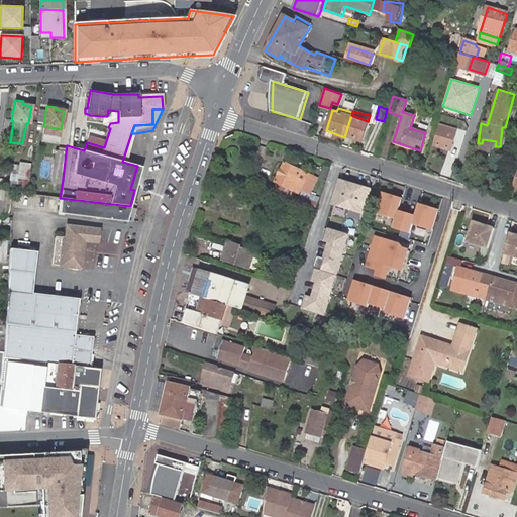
[(102,123),(103,116),(90,115),(90,122),(102,123)]
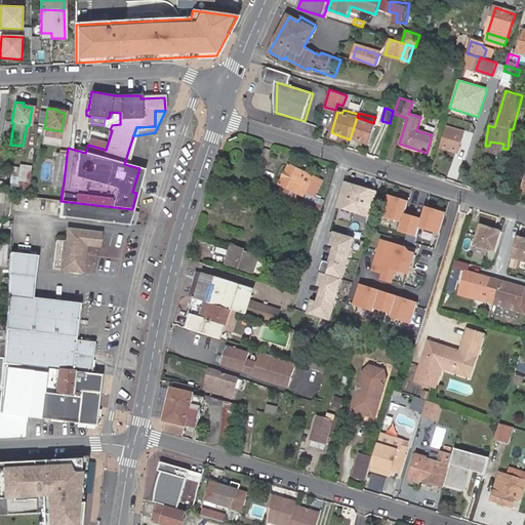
[(357,117),(350,139),(368,146),(374,123),(373,123),(357,117)]
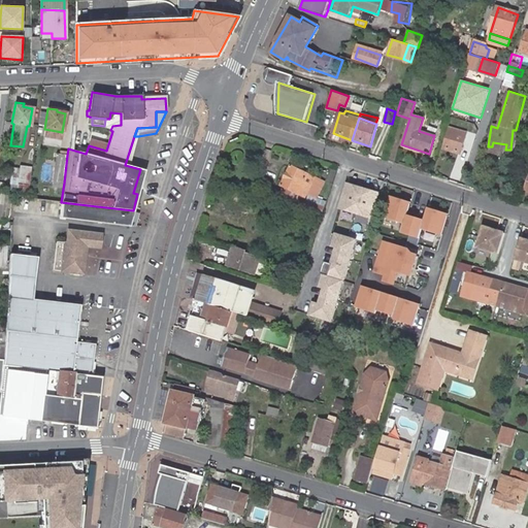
[(444,142),(461,149),(466,131),(450,126),(444,142)]
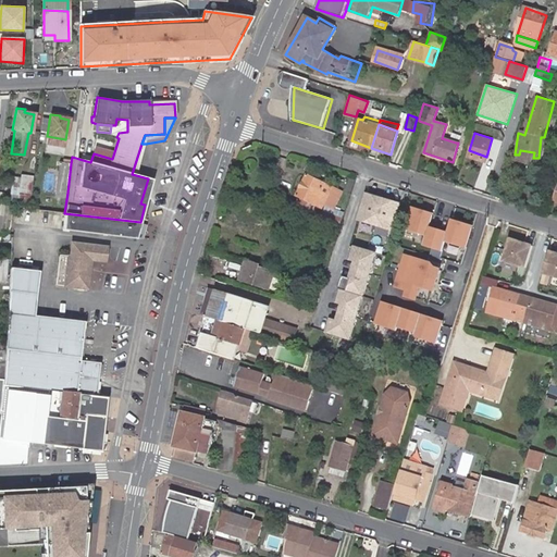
[(136,175),(146,144),(141,144),(132,174),(136,175)]
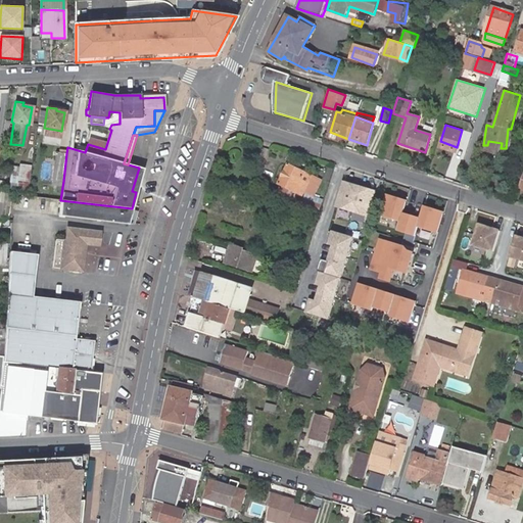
[(456,152),(457,147),(440,141),(438,147),(456,152)]
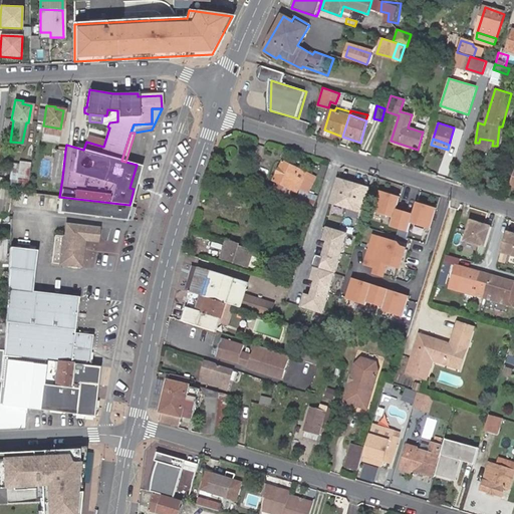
[(51,176),(62,178),(65,151),(55,150),(51,176)]
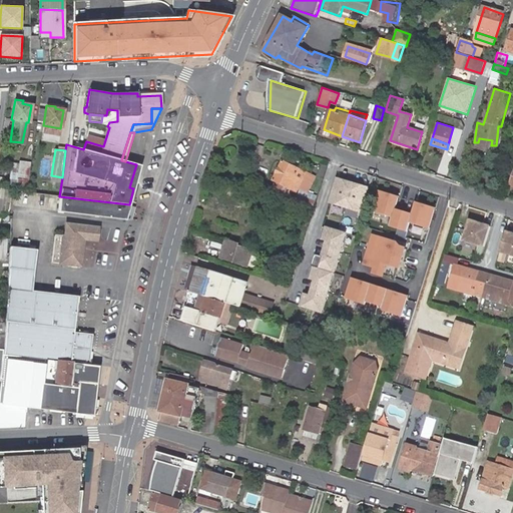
[(29,161),(19,160),(19,163),(16,185),(26,187),(29,161)]
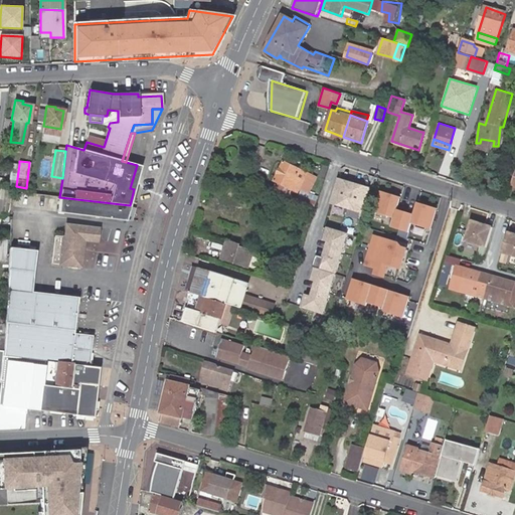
[(284,161),(284,162),(277,180),(276,181),(300,192),(302,186),(311,190),(317,176),(312,174),(299,169),(300,168),(284,161)]
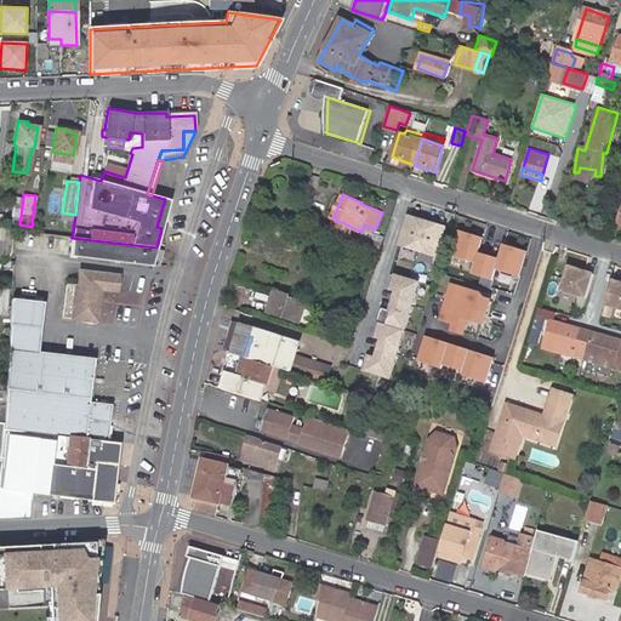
[(23,198),(13,198),(10,231),(16,231),(20,232),(20,224),(23,198)]
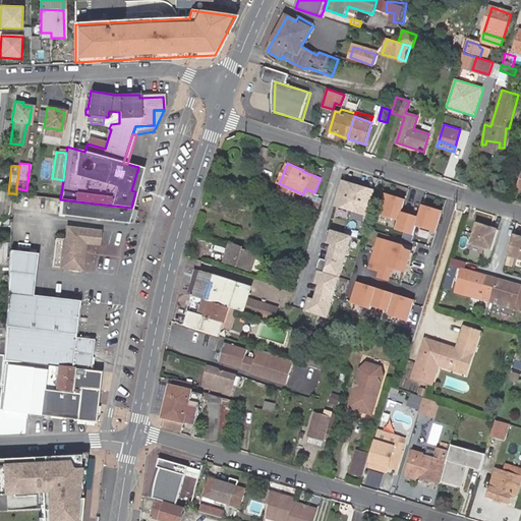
[(131,190),(135,191),(141,168),(138,167),(131,190)]
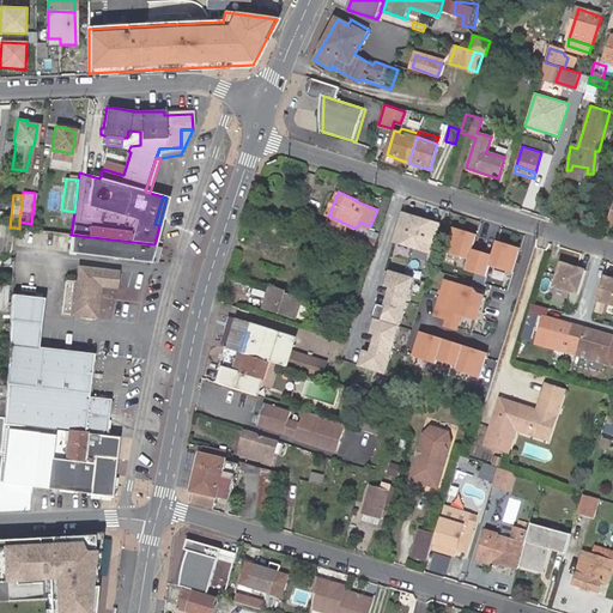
[(442,225),(402,212),(393,243),(432,255),(442,225)]
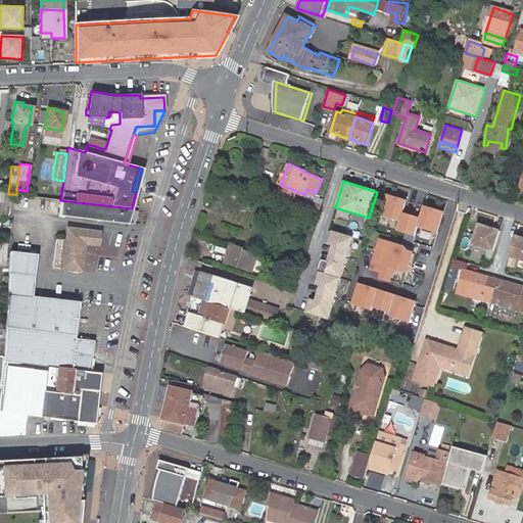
[(272,207),(215,189),(201,233),(258,250),(272,207)]
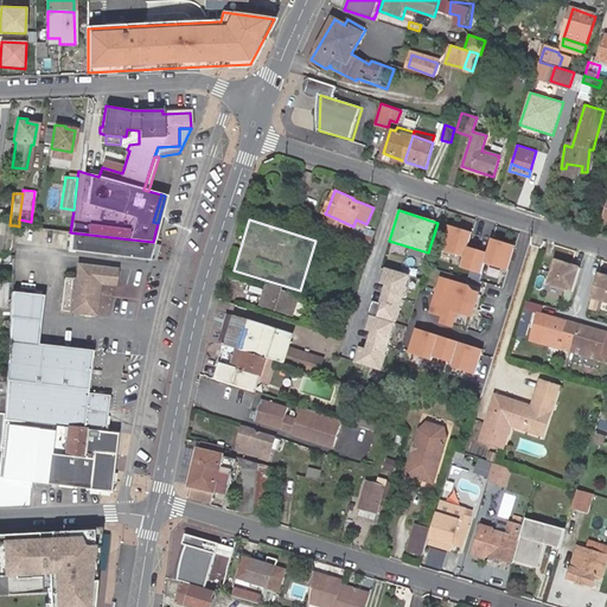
[(0,225),(0,251),(10,253),(13,228),(0,225)]
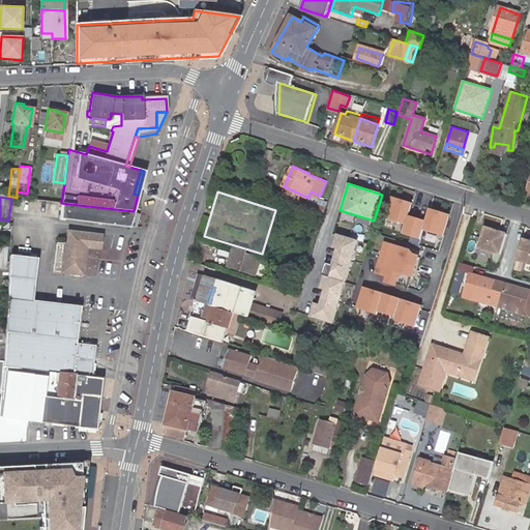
[(128,228),(134,211),(61,203),(28,199),(17,198),(13,197),(11,213),(128,228)]
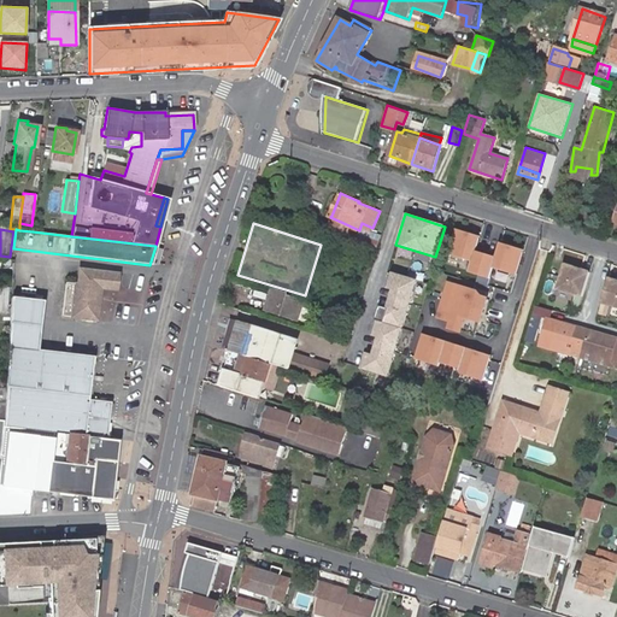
[(481,236),(456,229),(448,254),(472,262),(470,272),(491,278),(494,268),(516,275),(523,250),(499,242),(494,256),(476,251),(481,236)]
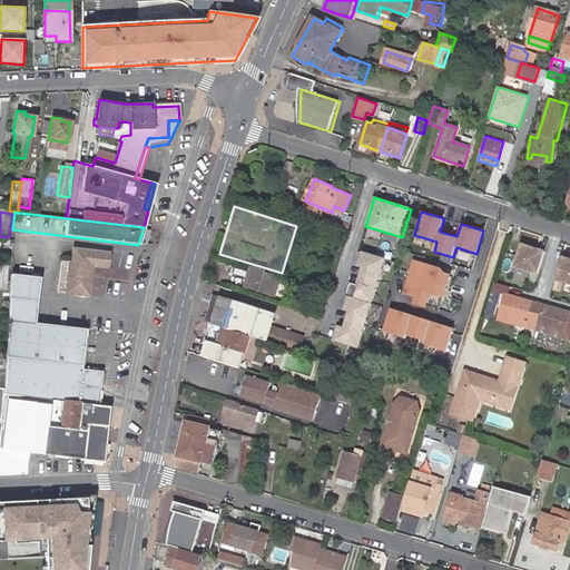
[(544,253),(521,245),(514,267),(537,275),(544,253)]
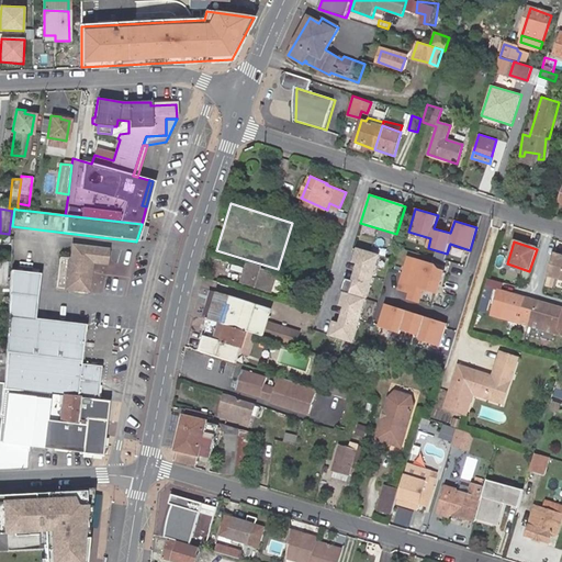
[(71,260),(59,259),(56,289),(88,292),(91,262),(91,261),(94,262),(99,258),(101,259),(108,254),(108,247),(72,243),(71,260)]
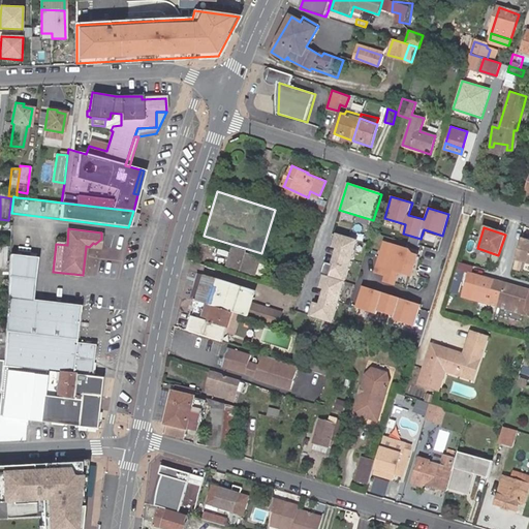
[(359,240),(337,234),(332,248),(337,249),(329,277),(346,282),(359,240)]
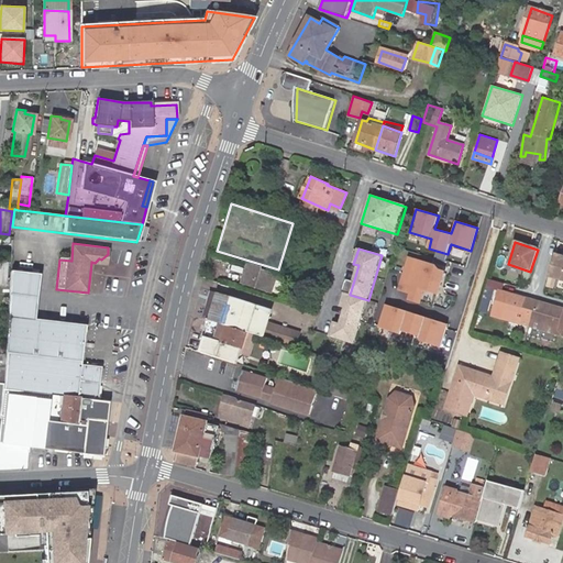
[(99,258),(95,263),(100,263),(107,264),(107,258),(108,254),(101,260),(99,258)]
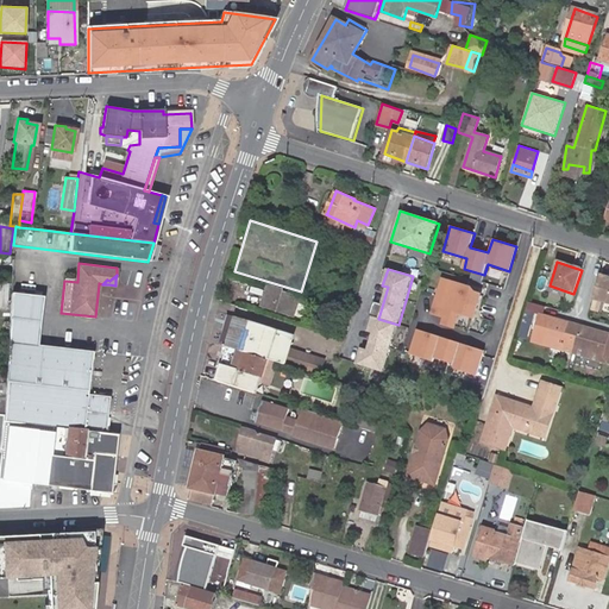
[(608,277),(600,275),(594,299),(608,302),(608,277)]
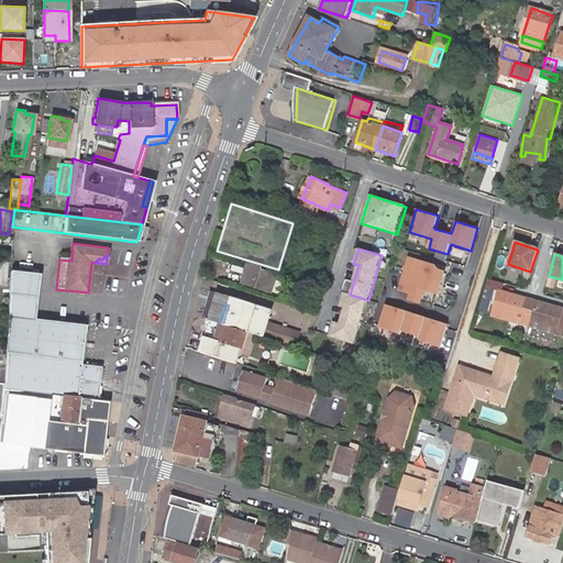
[(409,258),(400,288),(411,293),(410,297),(433,304),(443,272),(434,268),(435,266),(409,258)]
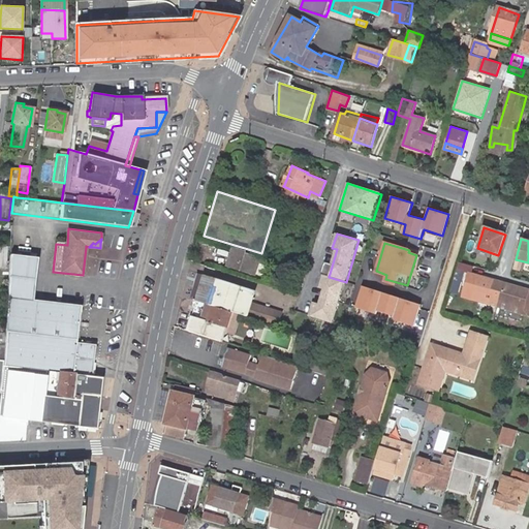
[(244,252),(245,250),(236,247),(229,265),(256,274),(260,259),(263,260),(262,262),(270,266),(272,260),(261,257),(261,258),(244,252)]
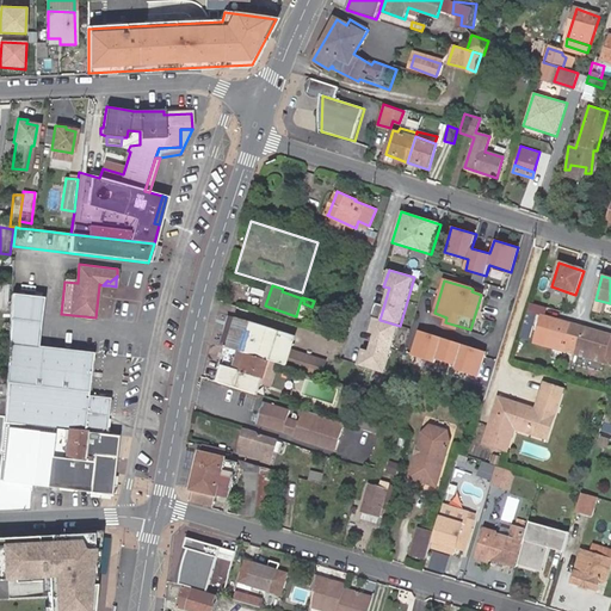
[(43,300),(12,297),(7,352),(97,363),(97,356),(93,356),(94,352),(38,347),(43,300)]
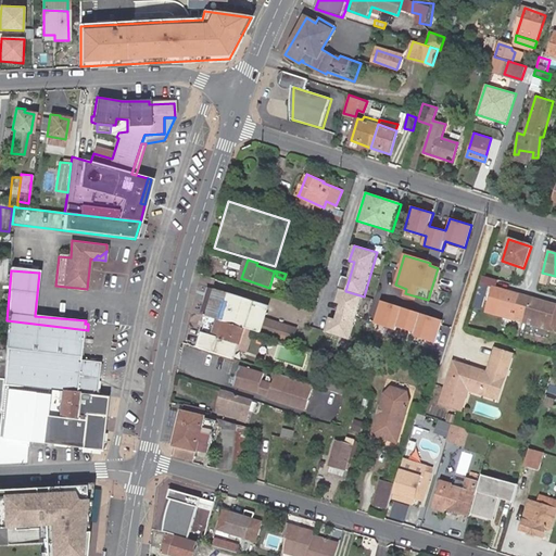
[(210,287),(201,313),(204,315),(207,305),(211,306),(216,290),(210,287)]
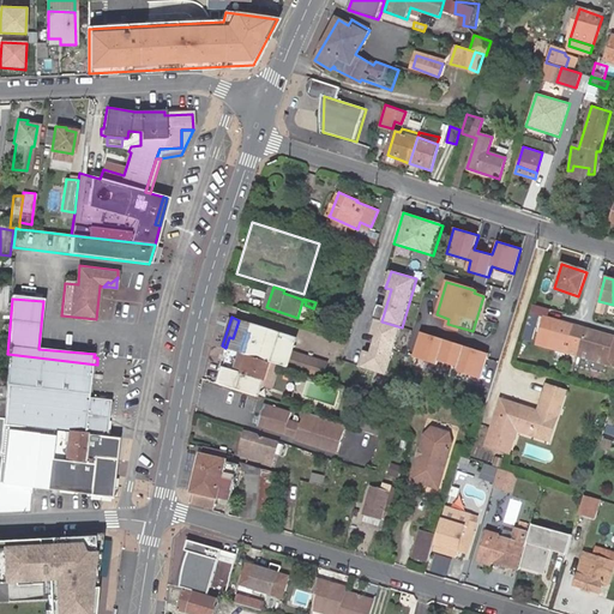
[(381,321),(375,319),(371,335),(375,337),(371,353),(362,350),(357,367),(386,375),(402,327),(381,321)]
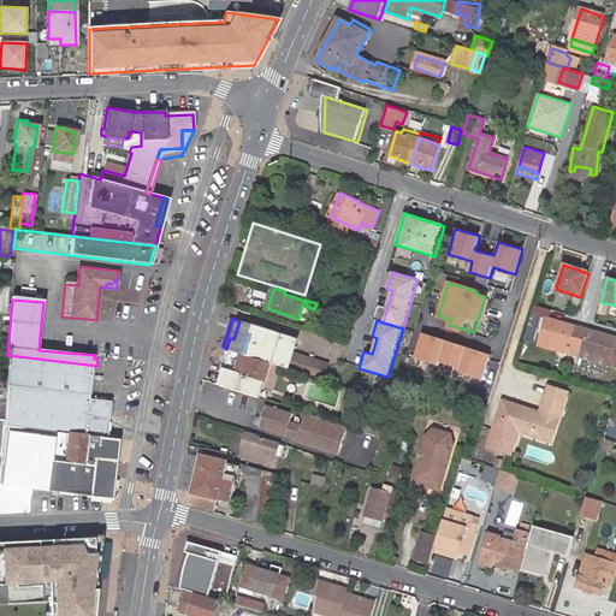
[(282,367),(288,368),(297,341),(283,335),(282,338),(273,336),(274,332),(240,321),(234,339),(230,338),(226,349),(230,350),(272,363),(282,367)]
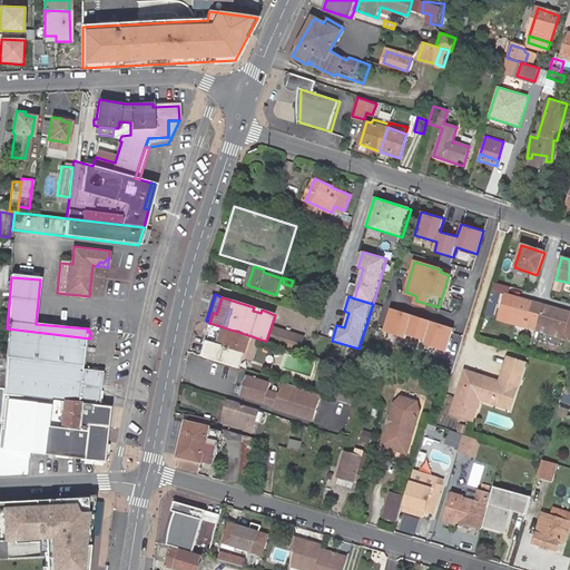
[(510,323),(518,324),(524,326),(526,322),(562,333),(561,337),(568,340),(569,337),(569,333),(569,313),(524,300),(517,297),(510,323)]
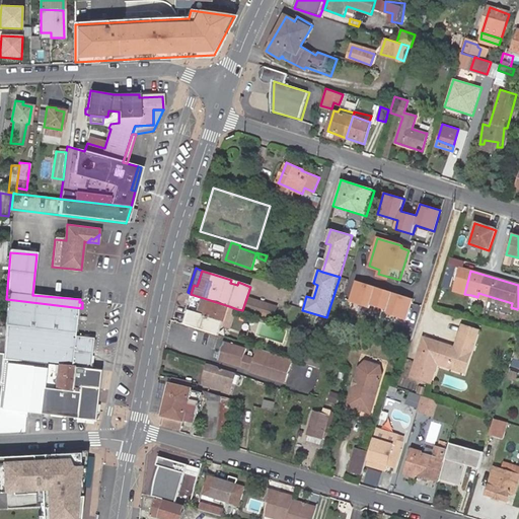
[(414,301),(356,280),(348,303),(371,311),(373,305),(387,311),(387,315),(406,321),(414,301)]
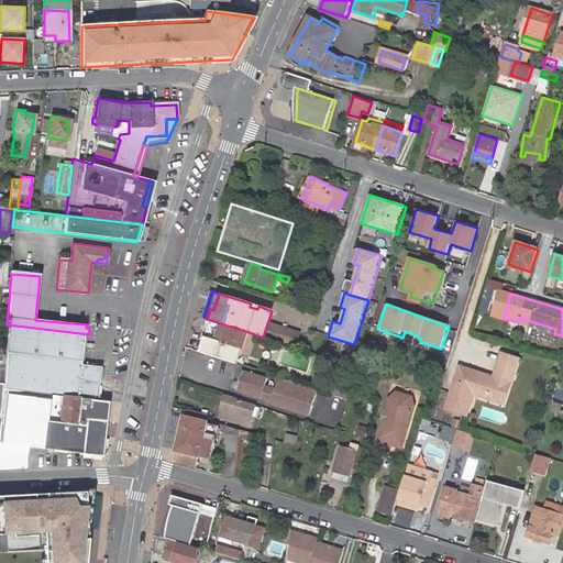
[(519,318),(518,322),(554,333),(555,329),(519,318)]
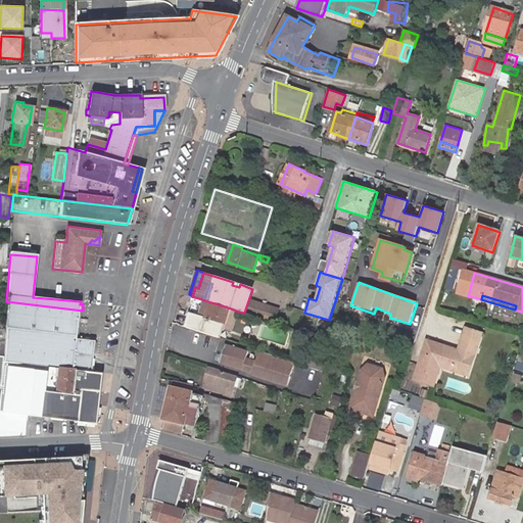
[(195,297),(186,327),(189,327),(200,331),(217,337),(218,337),(222,325),(225,327),(233,329),(239,312),(231,308),(195,297)]
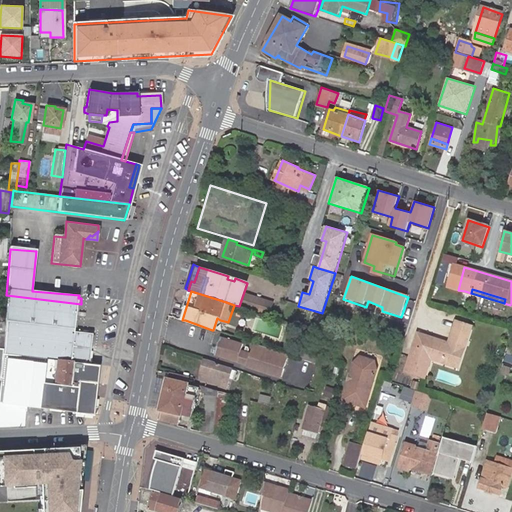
[(81,304),(6,295),(3,350),(2,354),(90,363),(90,360),(92,361),(93,351),(91,350),(92,346),(94,346),(95,335),(93,335),(93,332),(90,332),(90,329),(78,327),(77,330),(75,330),(75,326),(78,326),(79,314),(77,314),(77,310),(80,311),(81,304)]
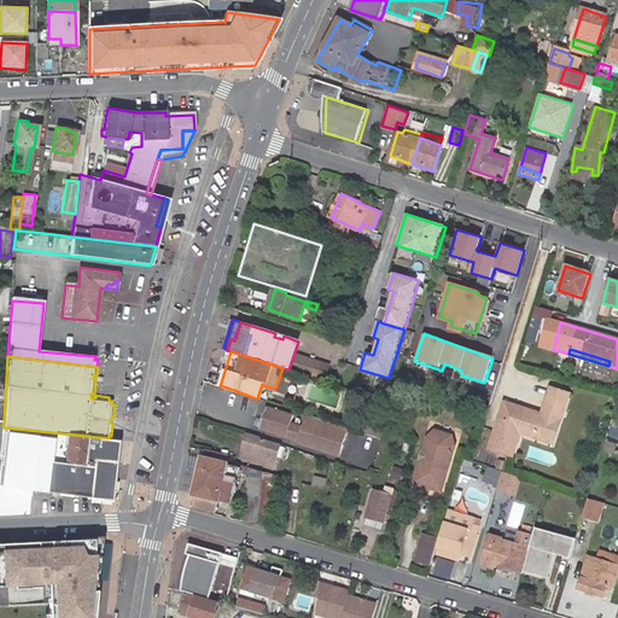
[(293,368),(338,383),(339,377),(328,373),(331,369),(321,366),(322,362),(312,360),(310,362),(297,357),(293,368)]
